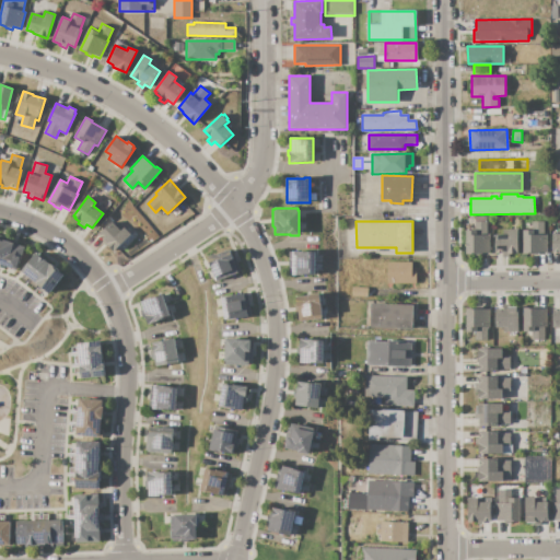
[(112,222),(120,231),(124,228),(131,235),(114,253),(103,242),(105,241),(98,235),(112,222)]
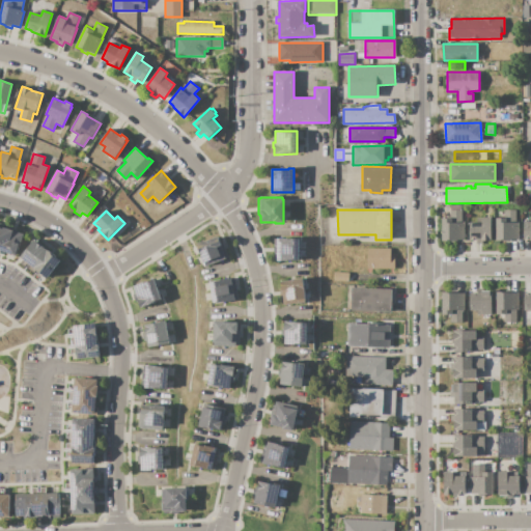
[(464,240),(456,240),(456,242),(441,242),(442,218),(448,218),(449,217),(450,211),(462,211),(462,223),(465,223),(464,240)]
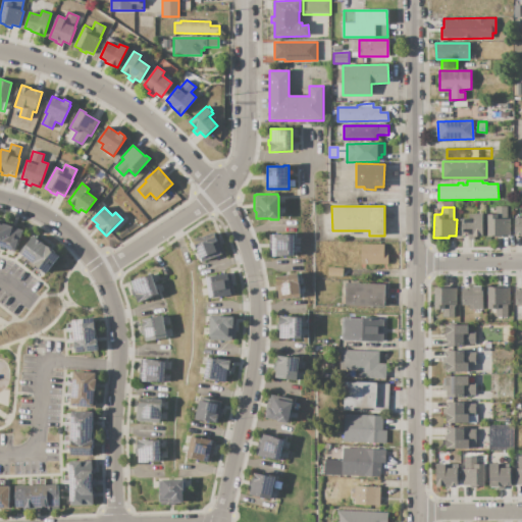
[(510,236),(503,236),(503,237),(487,237),(487,215),(494,215),(494,214),(496,212),(496,207),(508,207),(507,219),(510,219),(510,236)]
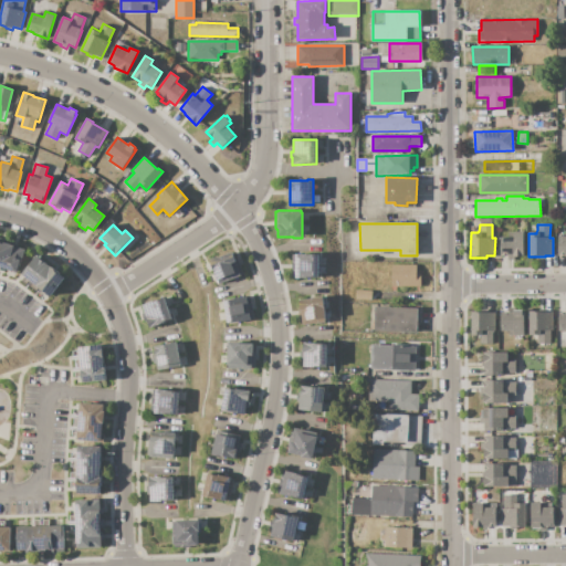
[(523,232),(523,257),(521,257),(513,257),(513,260),(507,260),(507,257),(500,257),(500,238),(513,238),(513,232),(523,232)]
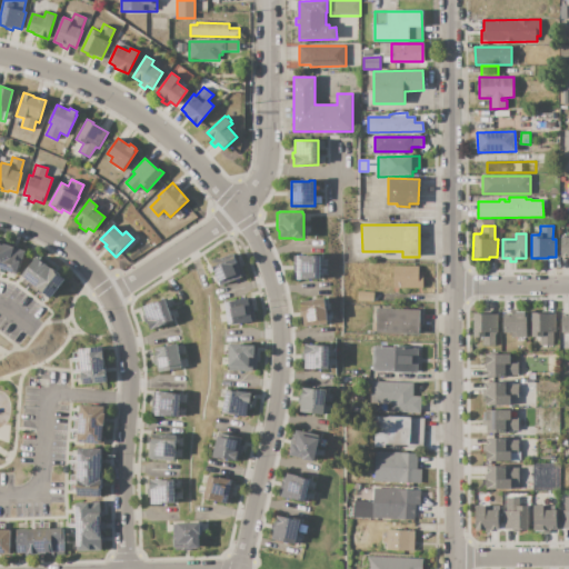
[(568,257),(568,233),(560,235),(559,257),(568,257)]
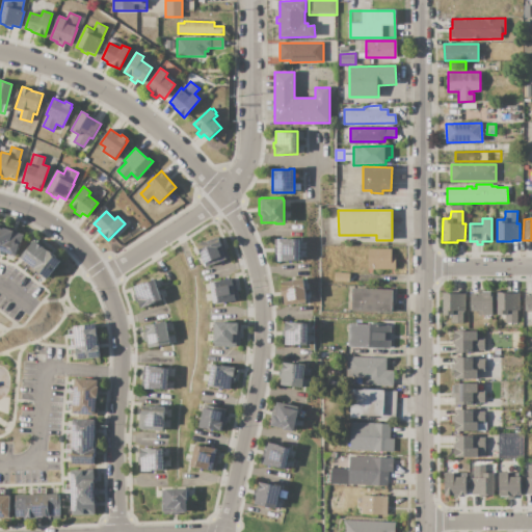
[(0,227),(0,249),(15,256),(22,234),(0,227)]
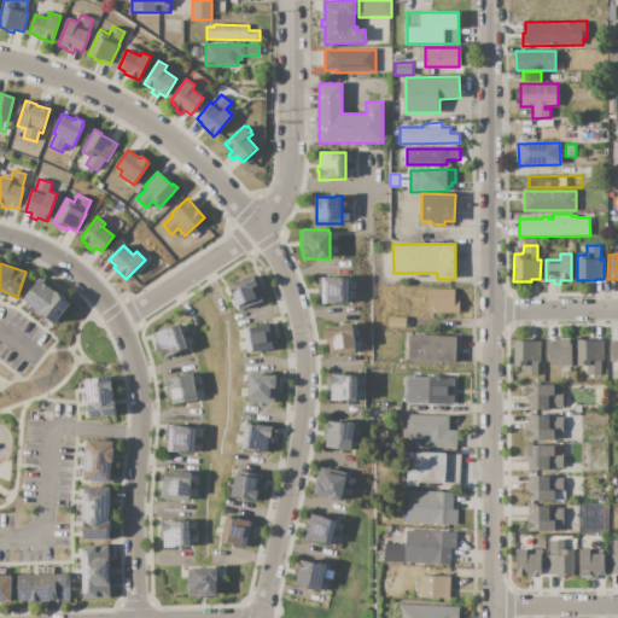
[(229,284),(238,280),(239,281),(254,275),(263,302),(239,310),(229,284)]
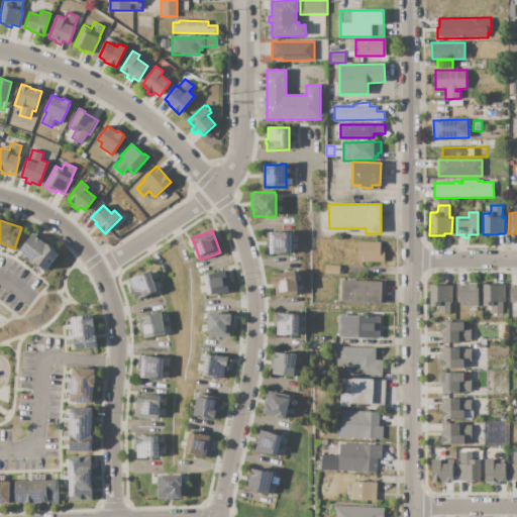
[(268,253),(268,243),(270,243),(271,241),(268,239),(268,231),(291,231),(291,253),(268,253)]
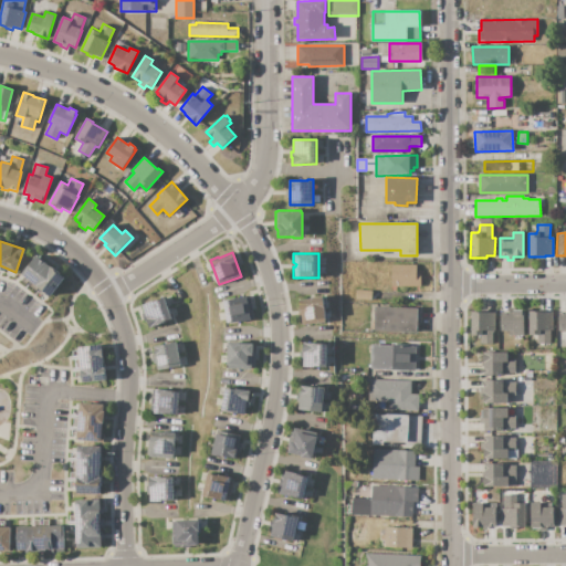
[(37,257),(65,278),(51,297),(22,276),(37,257)]
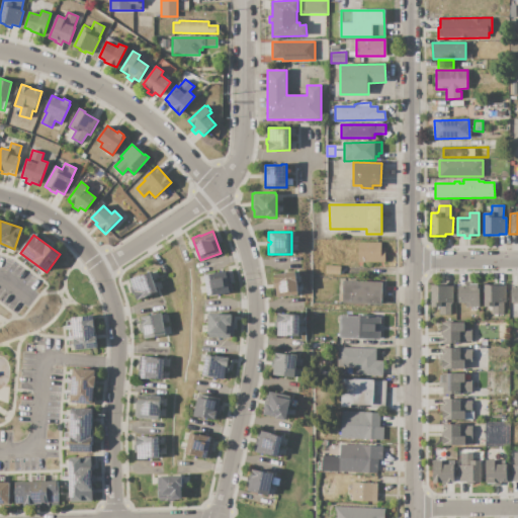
[(357,242),(381,242),(381,251),(385,251),(384,263),(357,262),(357,242)]
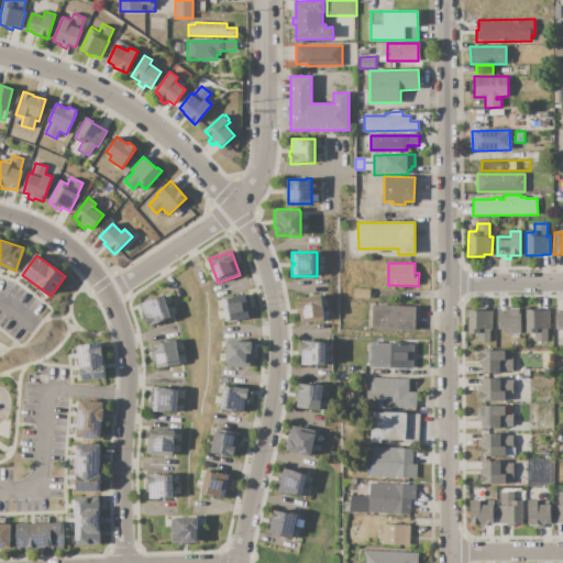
[(355,288),(371,289),(370,298),(355,298),(355,288)]
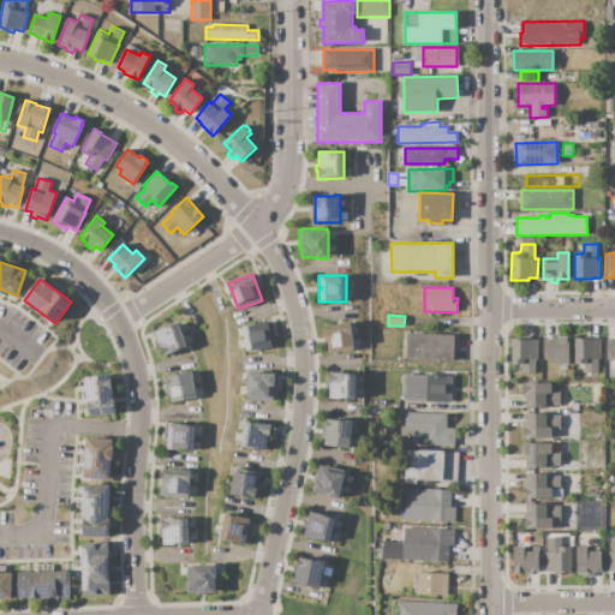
[(243,326),(272,321),(275,347),(246,352),(243,326)]
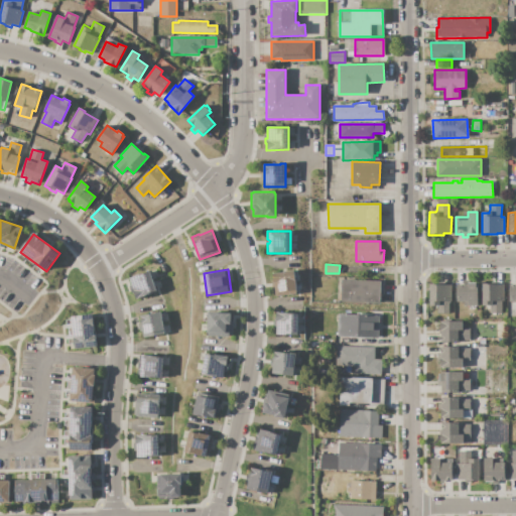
[(294,270),(296,294),(282,295),(282,297),(278,297),(278,295),(273,296),(271,281),(274,281),(273,272),(294,270)]
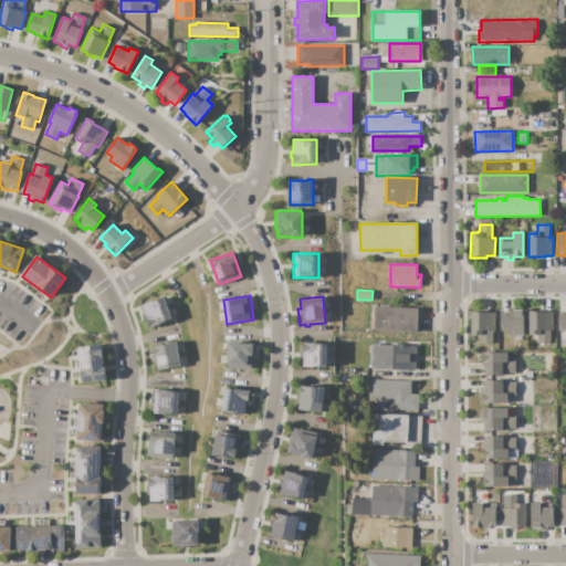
[(142,305),(164,297),(171,321),(149,327),(148,322),(145,322),(142,314),(144,312),(142,305)]
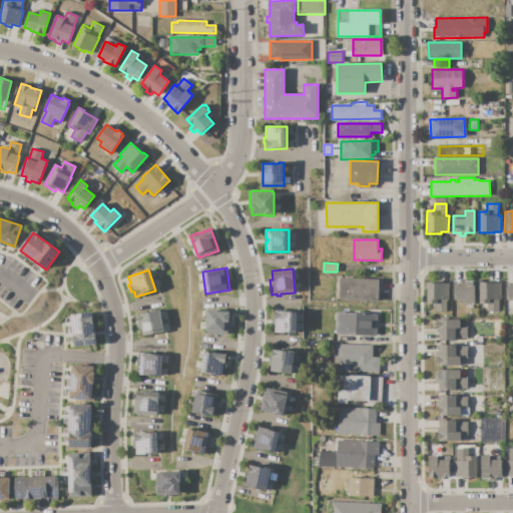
[(340,278),(379,280),(378,302),(339,300),(340,278)]
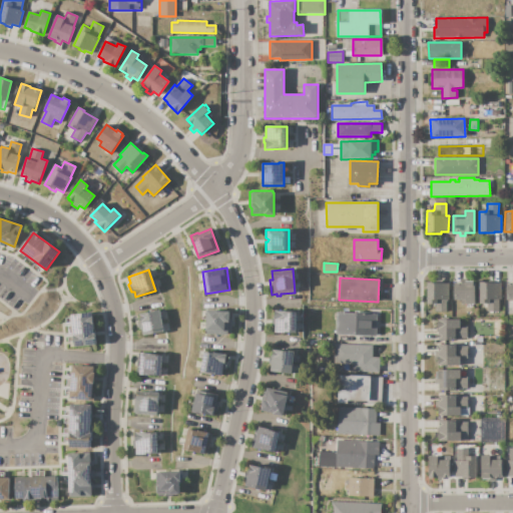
[(454,283),(466,283),(466,281),(473,281),(475,283),(475,305),(461,305),(461,301),(454,301),(454,283)]
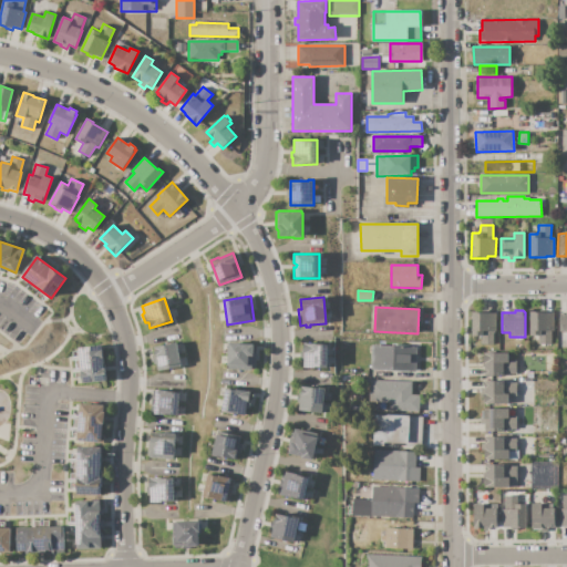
[(531,334),(531,311),(536,311),(536,312),(554,312),(554,331),(552,331),(552,344),(539,344),(539,334),(531,334)]
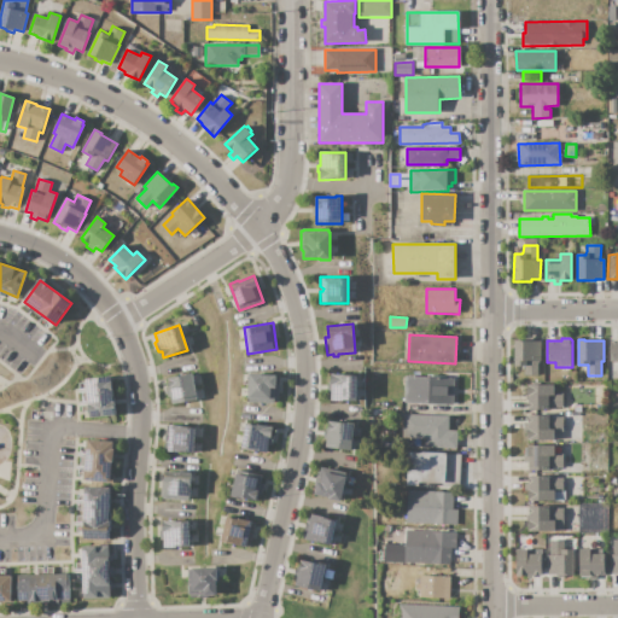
[(516,366),(516,340),(522,340),(522,342),(540,342),(540,362),(538,362),(537,377),(524,375),(524,366),(516,366)]
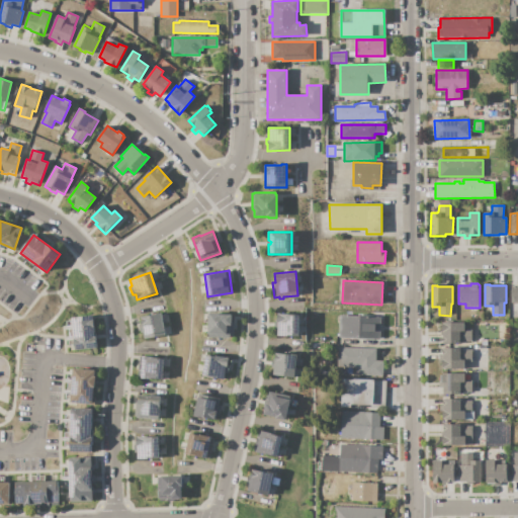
[(140,317),(161,313),(166,335),(145,339),(142,324),(141,324),(140,317)]
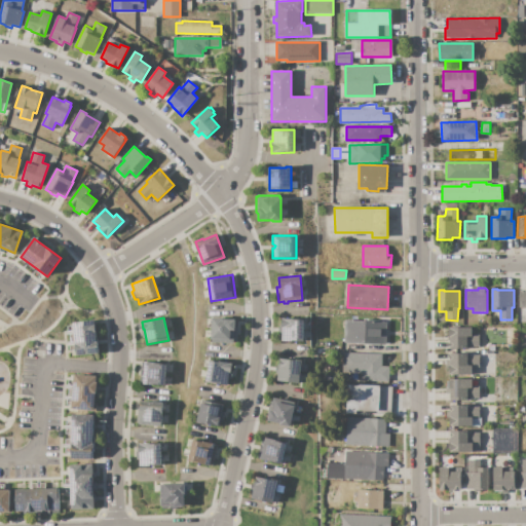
[(212,342),(213,317),(223,318),(223,320),(235,320),(235,327),(237,328),(236,343),(212,342)]
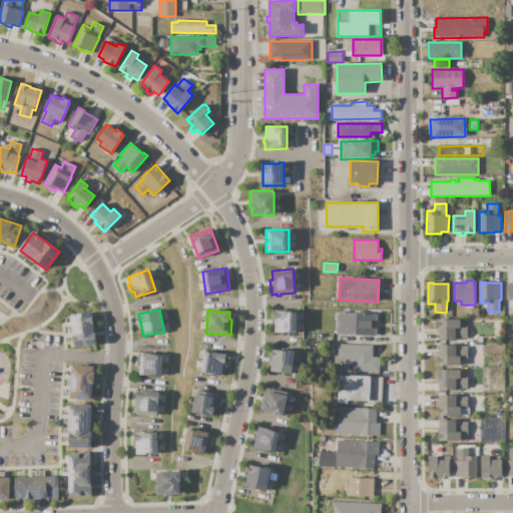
[(297,313),(296,333),(275,333),(275,326),(273,326),(273,322),(275,322),(275,311),(287,311),(287,312),(297,313)]
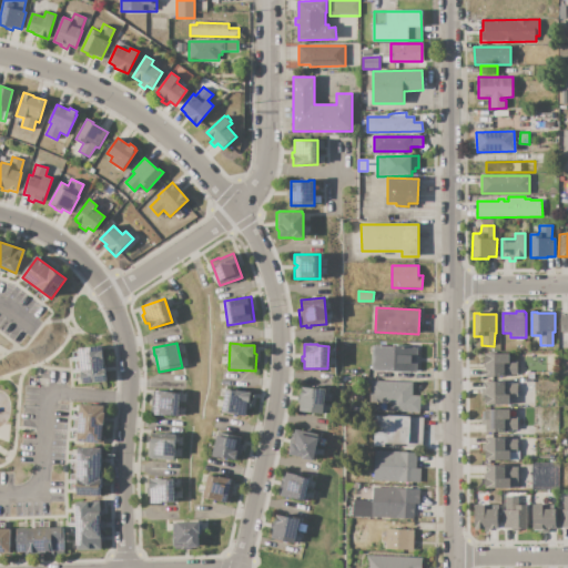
[(79,348),(102,346),(105,382),(82,384),(79,348)]
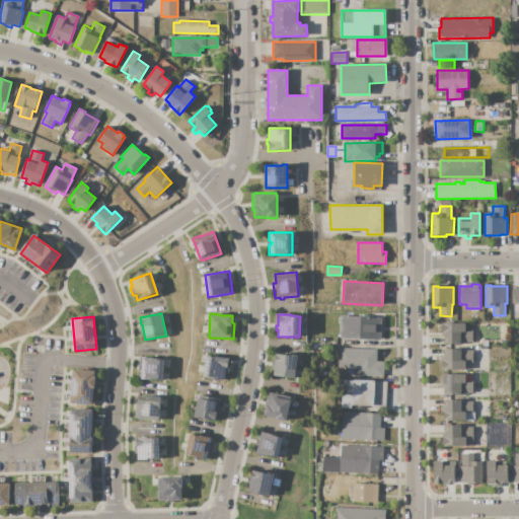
[(341,316),(382,318),(381,340),(340,339),(341,316)]
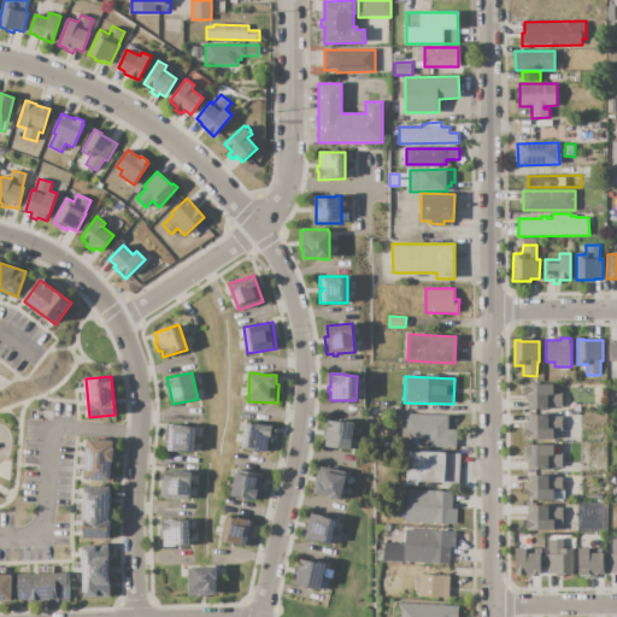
[(527,409),(527,400),(526,400),(526,385),(553,385),(553,393),(562,393),(562,407),(556,407),(556,410),(550,410),(550,407),(547,407),(547,409),(527,409)]
